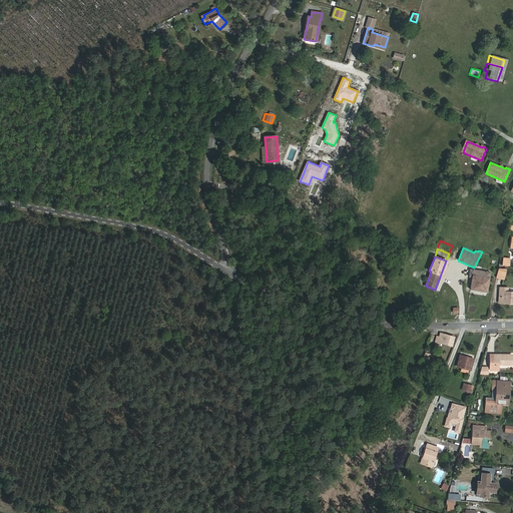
[(509,266),(510,259),(501,258),(500,265),(509,266)]
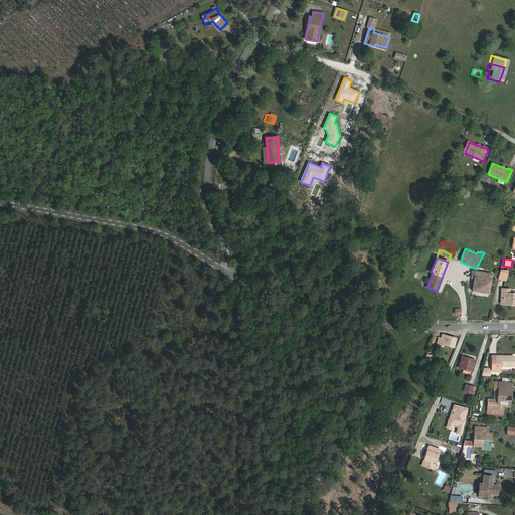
[(475,271),(474,279),(472,291),(489,294),(492,274),(487,273),(487,270),(478,268),(477,271),(475,271)]
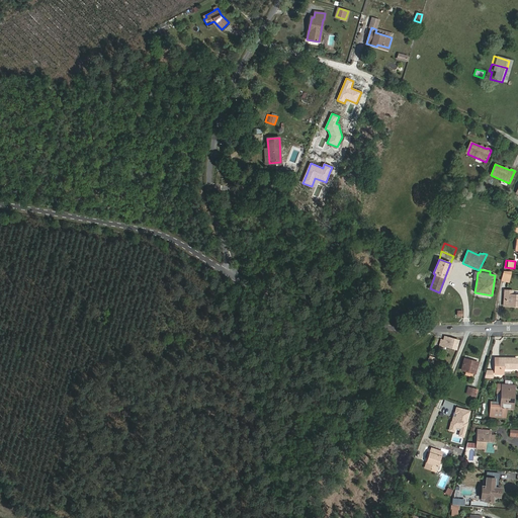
[(503,273),(501,280),(509,281),(510,275),(503,273)]
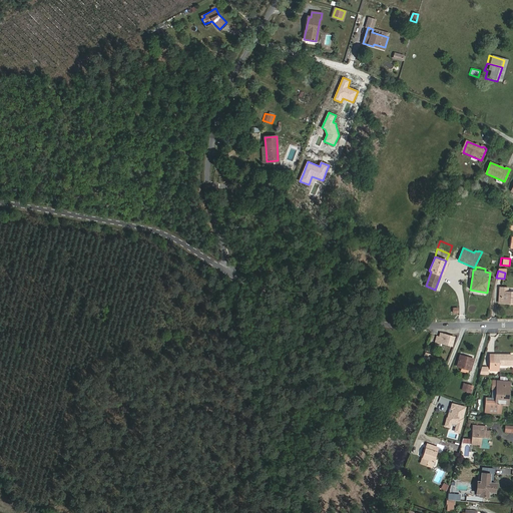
[(386,293),(394,296),(397,297),(400,292),(388,288),(386,293)]
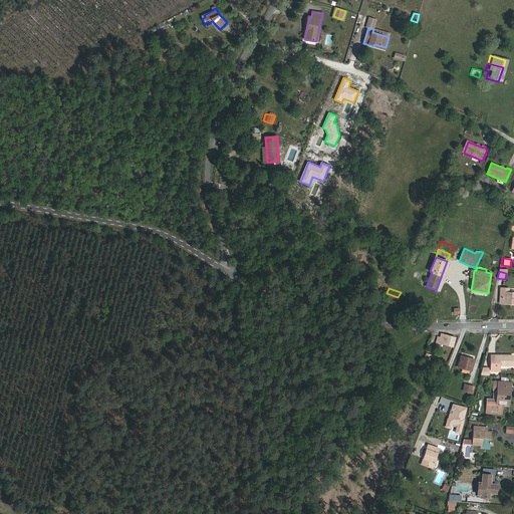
[(513,302),(513,304),(513,292),(508,292),(509,288),(501,288),(500,292),(502,292),(501,302),(513,302)]
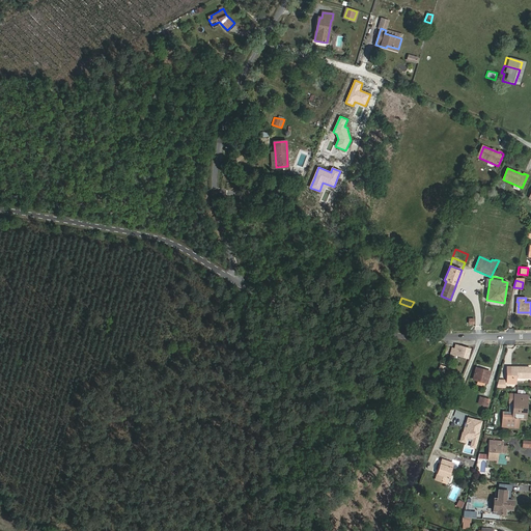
[(515,313),(530,314),(530,312),(518,312),(519,302),(516,302),(515,313)]
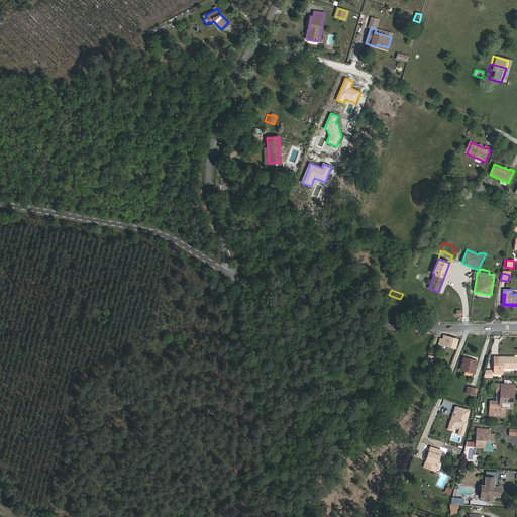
[(393,307),(397,298),(389,295),(386,305),(393,307)]
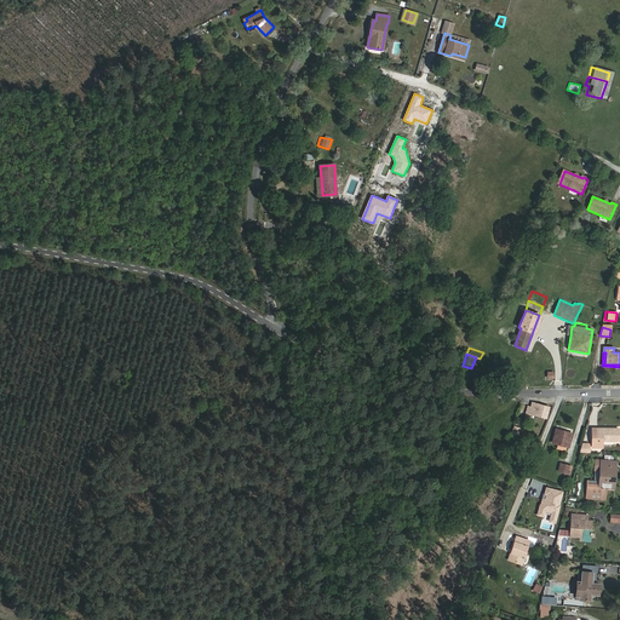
[(469,383),(471,368),(463,366),(460,382),(469,383)]
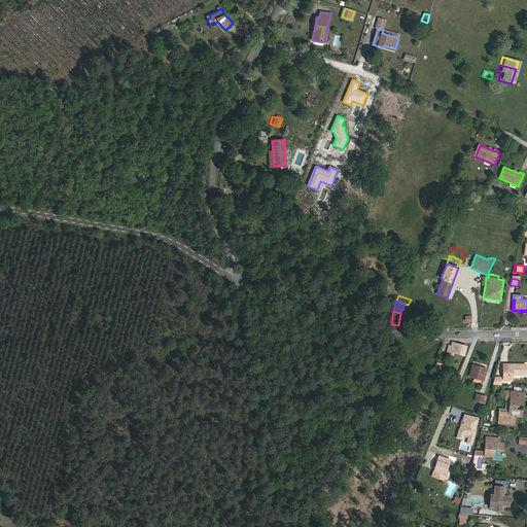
[(449,345),(447,350),(464,355),(466,346),(452,342),(451,346),(449,345)]
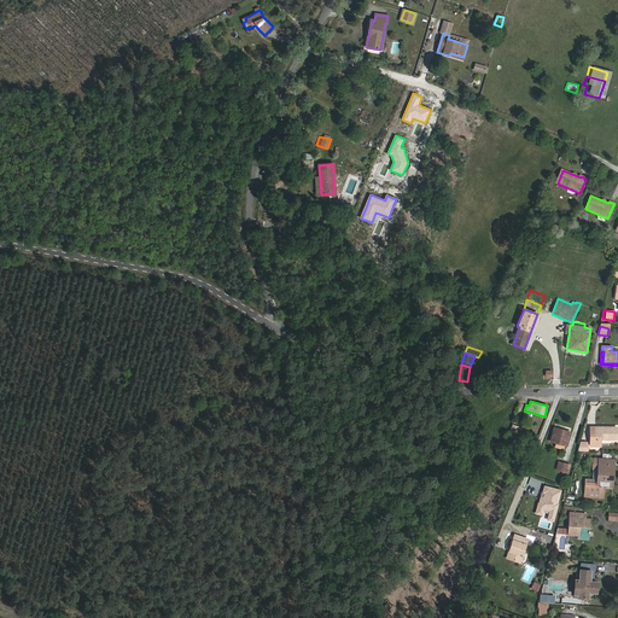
[(595,432),(590,432),(589,445),(600,447),(600,439),(617,439),(617,427),(595,426),(595,432)]
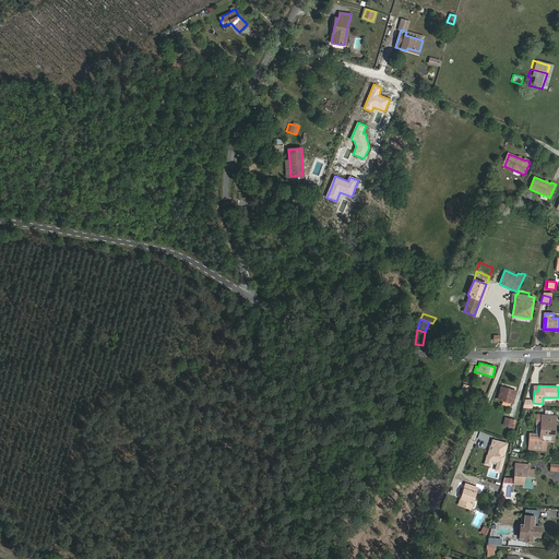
[(513,403),(516,391),(501,387),(498,400),(513,403)]
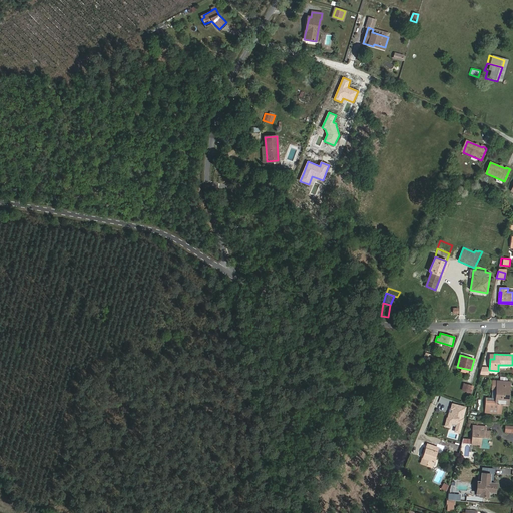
[(505,390),(509,390),(510,382),(492,380),(491,389),(493,389),(492,397),(496,397),(495,404),(485,403),(484,413),(500,414),(501,404),(501,400),(504,400),(505,390)]
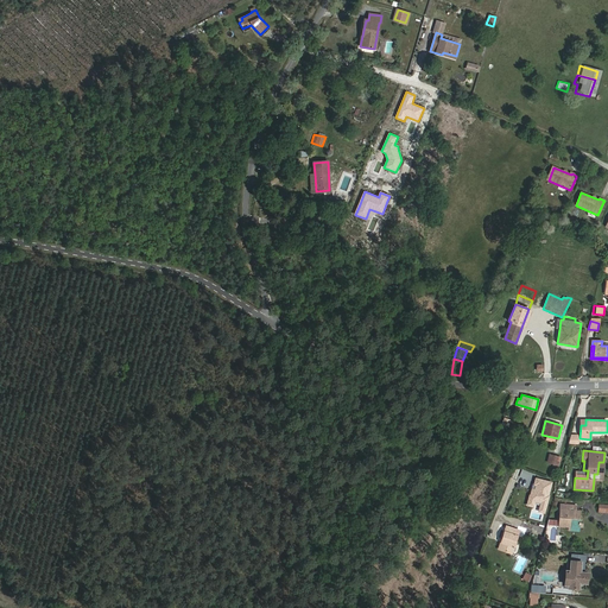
[(602,480),(603,462),(599,462),(597,474),(594,474),(594,479),(602,480)]
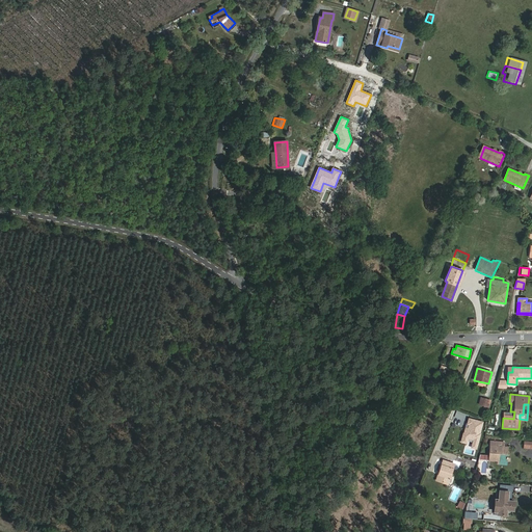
[(480,434),(483,422),(479,421),(471,419),(469,419),(468,424),(470,425),(469,428),(466,428),(462,437),(461,442),(467,444),(469,439),(474,441),(472,448),(476,449),(477,449),(481,434),(480,434)]
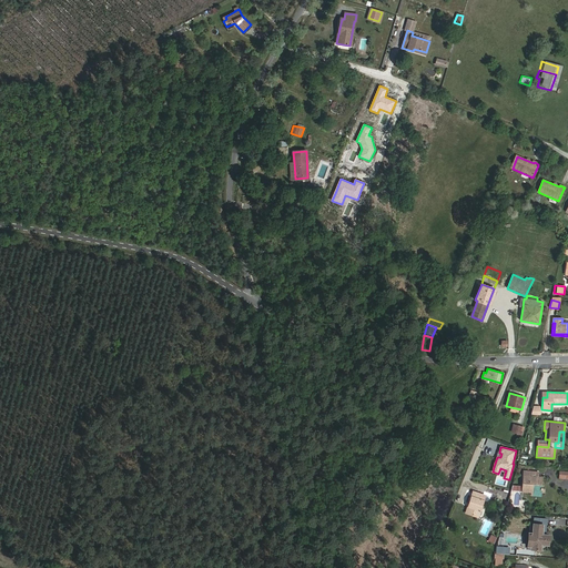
[(533,476),(534,472),(524,470),(521,492),(537,493),(537,488),(541,488),(543,477),(538,477),(533,476)]
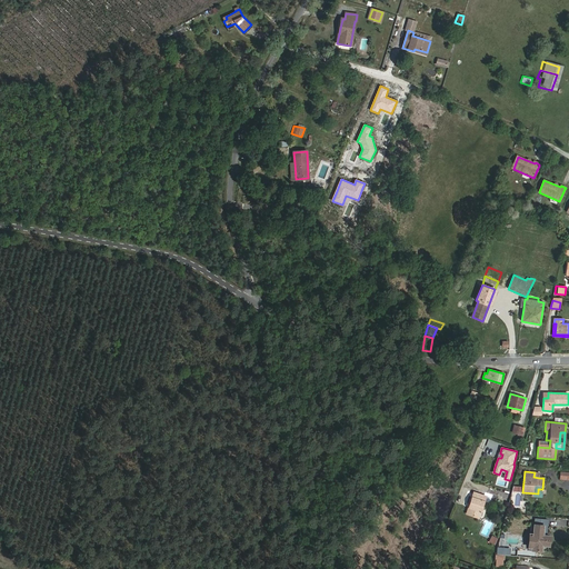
[(473,491),(467,515),(479,518),(486,496),(482,495),(473,491)]
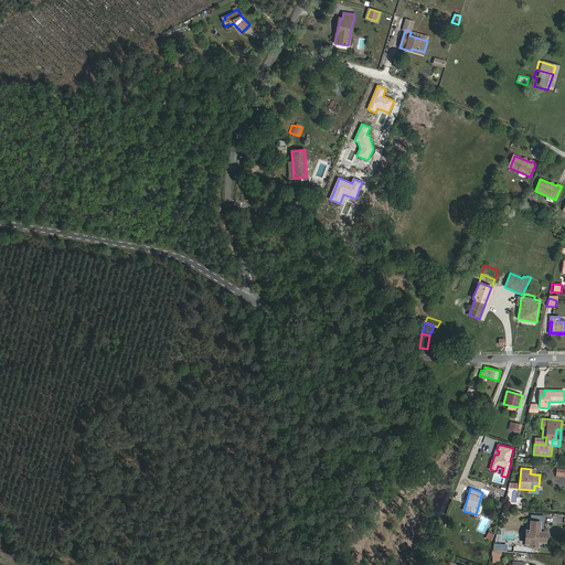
[(530,531),(526,530),(524,543),(529,544),(529,546),(539,547),(539,541),(545,542),(546,532),(543,532),(540,531),(540,522),(531,521),(530,531)]
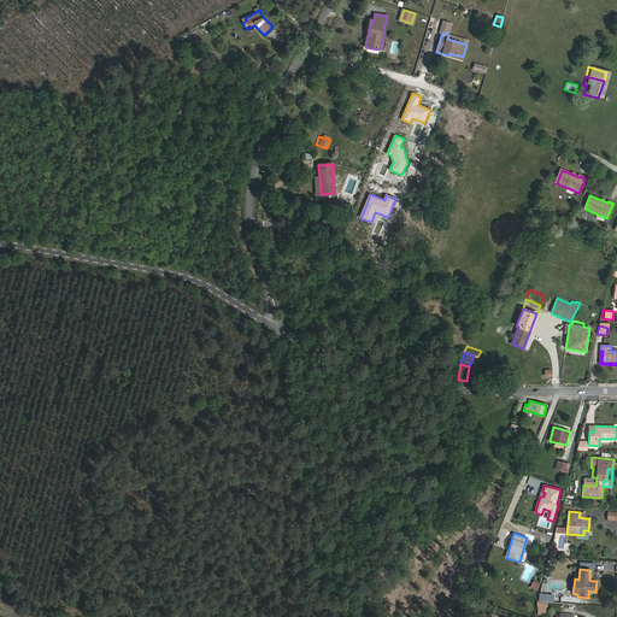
[(533,581),(530,588),(536,591),(540,583),(533,581)]
